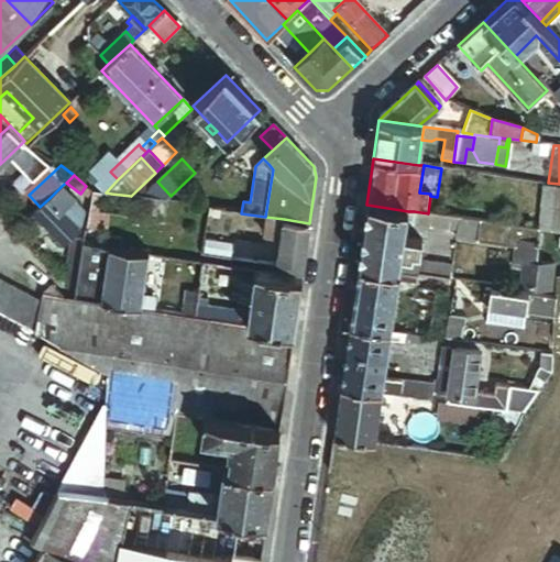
[(541,230),(559,231),(559,184),(548,183),(541,230)]
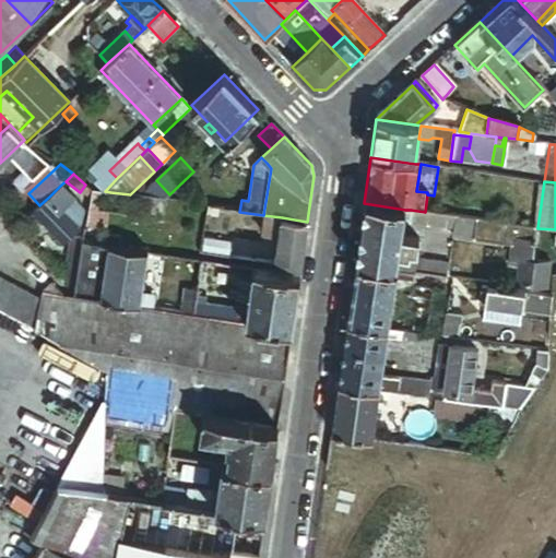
[(84,206),(62,183),(49,197),(77,226),(81,224),(84,206)]
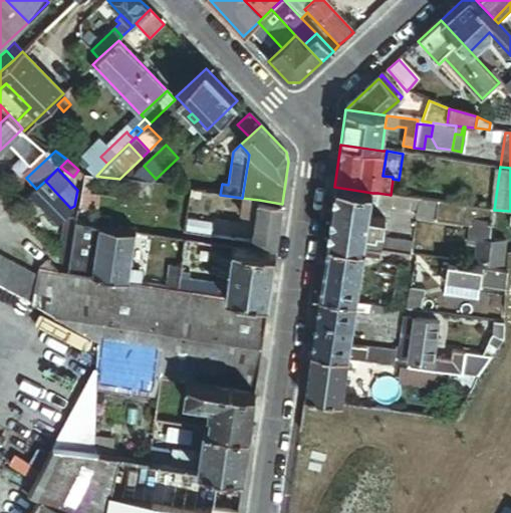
[(101,177),(96,176),(84,174),(75,224),(92,227),(97,197),(100,180),(101,177)]
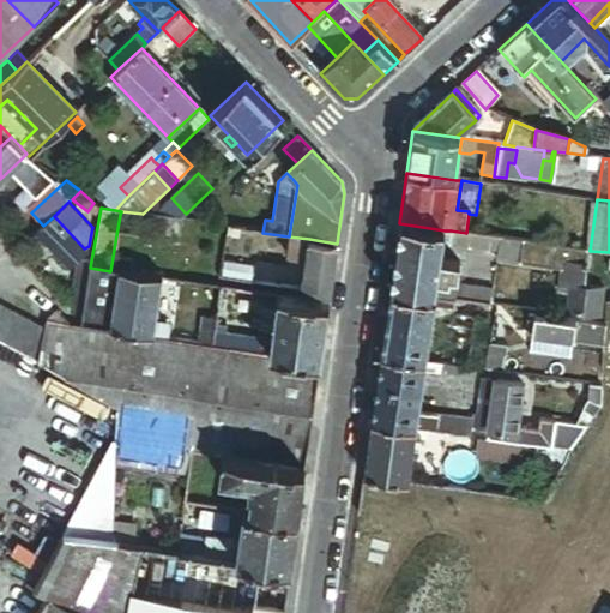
[(140,217),(120,215),(116,235),(126,236),(138,238),(140,217)]
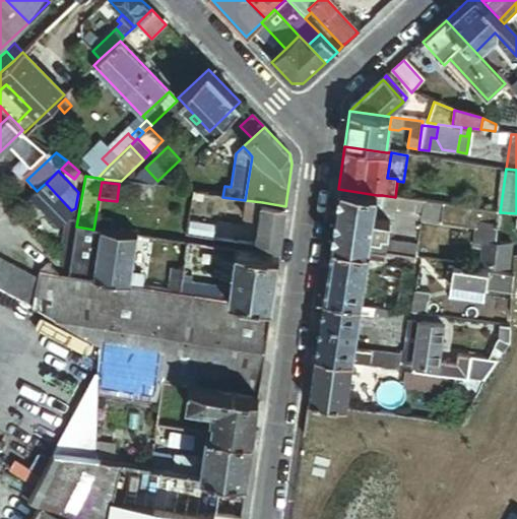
[(37,191),(30,197),(58,225),(72,211),(71,210),(46,183),(37,191)]
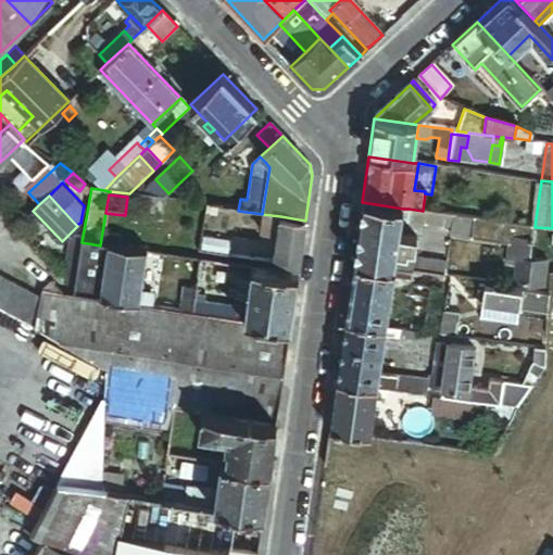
[(401,223),(403,209),(362,202),(353,263),(394,269),(396,261),(397,253),(405,254),(406,250),(415,251),(416,238),(399,236),(401,223)]
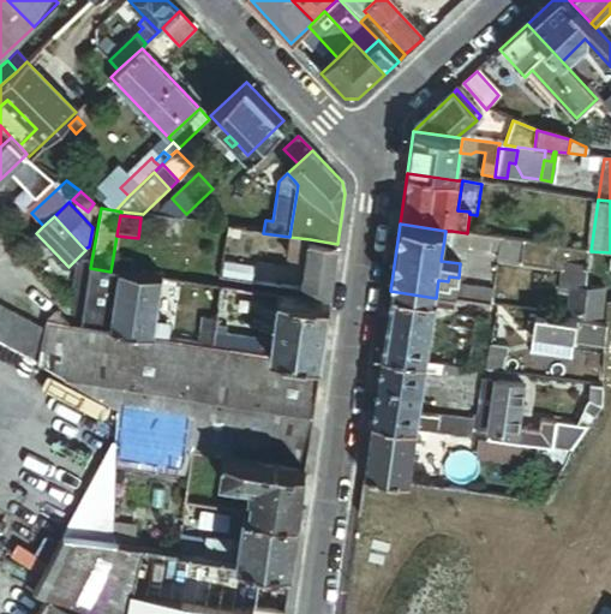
[(467,233),(451,231),(449,248),(443,246),(441,261),(460,263),(465,264),(467,249),(472,250),(474,234),(467,233)]
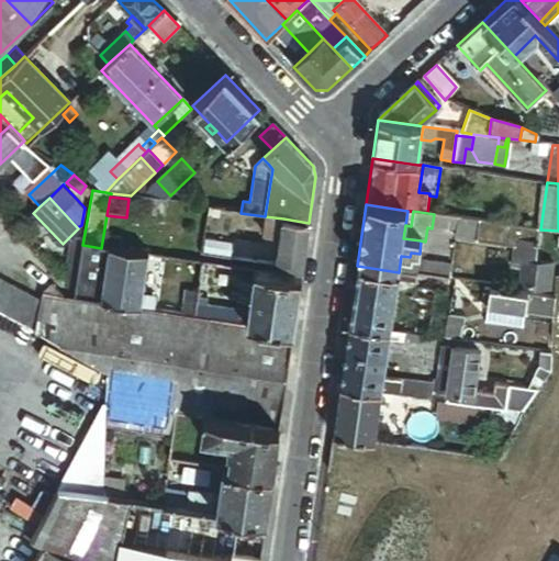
[(458,217),(434,214),(432,228),(457,232),(458,217)]
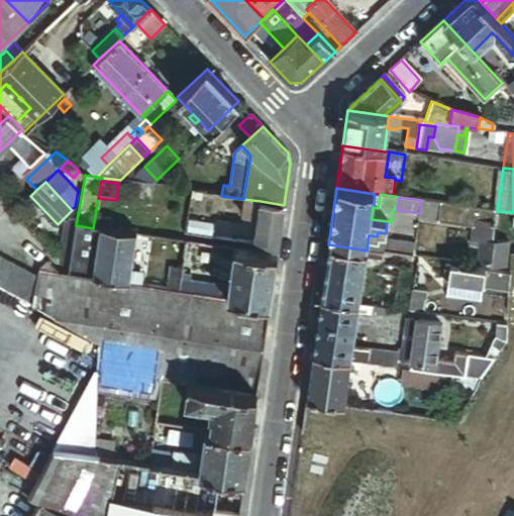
[(106,199),(98,198),(93,228),(101,229),(108,230),(111,218),(102,216),(106,199)]
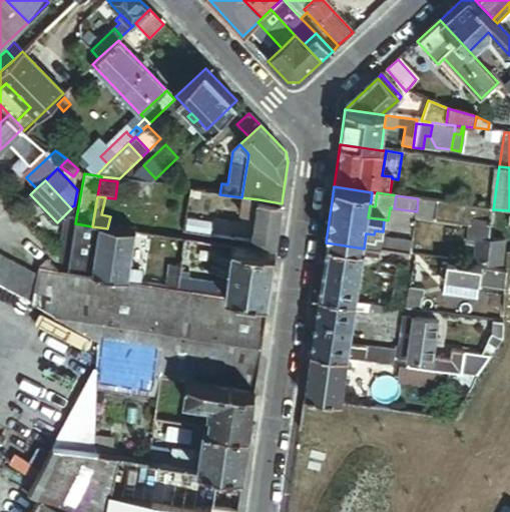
[(259,199),(241,197),(239,212),(257,215),(259,199)]
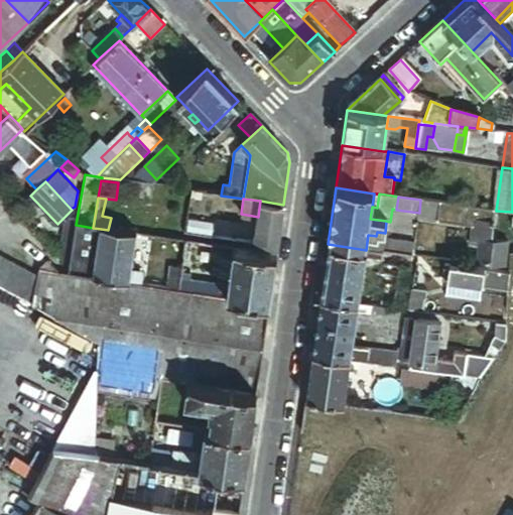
[(439,203),(420,200),(419,213),(418,220),(436,223),(439,203)]
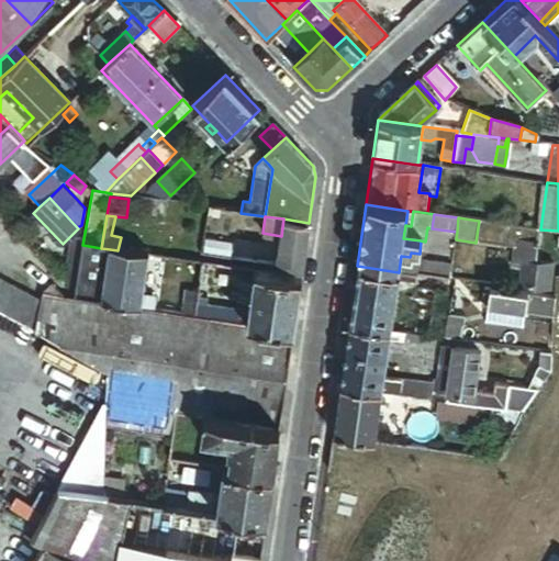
[(301,269),(309,223),(283,219),(281,236),(277,266),(301,269)]
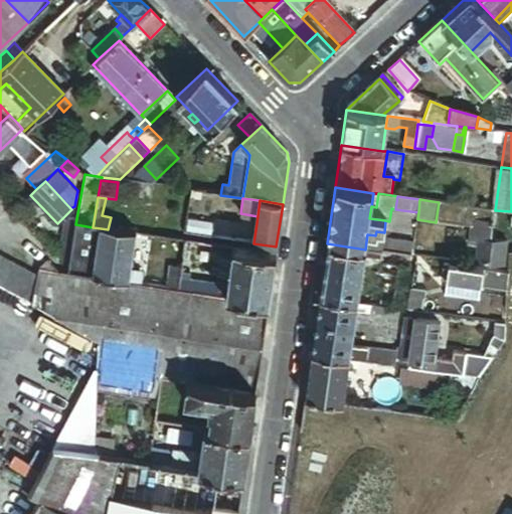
[(493,221),(495,210),(439,202),(436,222),(471,227),(470,241),(478,242),(479,238),(492,240),(495,222),(493,221)]
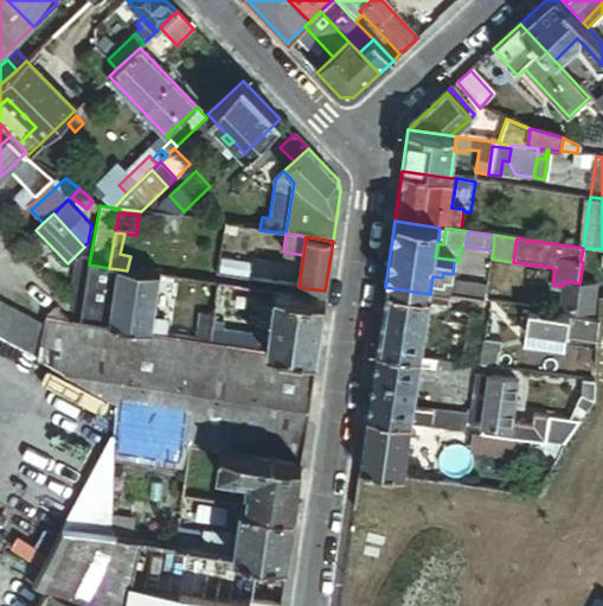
[(252,262),(220,257),(218,274),(250,279),(252,262)]
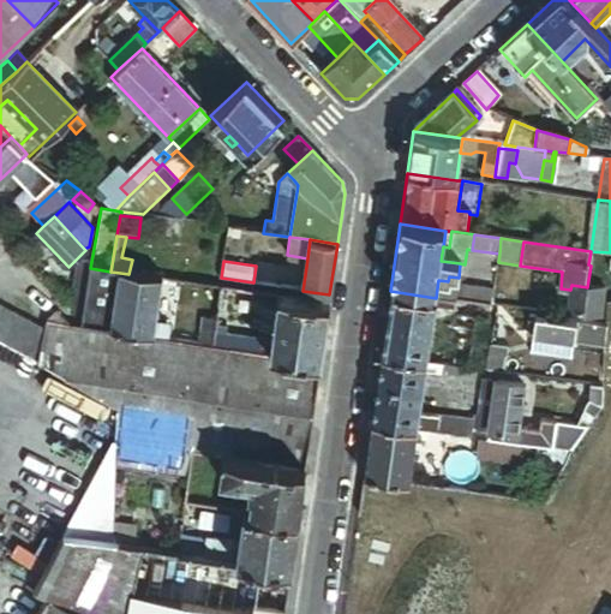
[(85,293),(90,268),(77,266),(72,291),(85,293)]
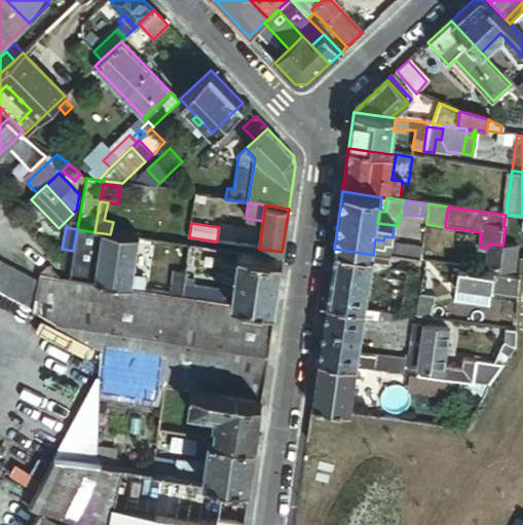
[(73,251),(70,273),(69,279),(94,284),(96,271),(81,269),(86,241),(101,244),(103,233),(95,232),(77,229),(73,251)]
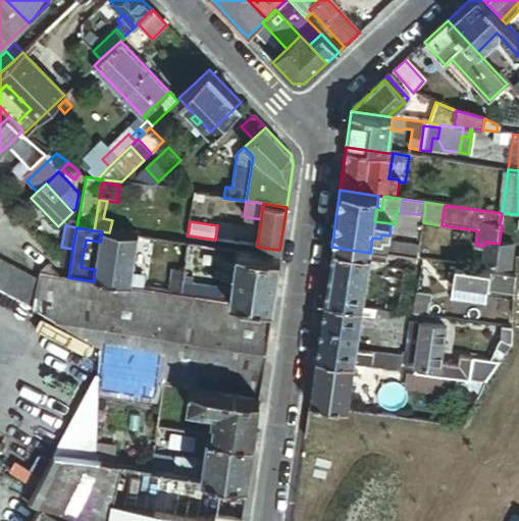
[(109,232),(102,231),(100,242),(95,269),(93,281),(130,287),(132,274),(138,237),(109,232)]
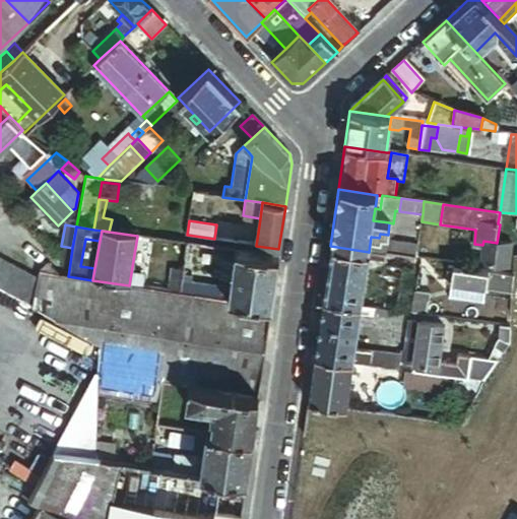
[(94,268),(100,241),(85,239),(80,266),(94,268)]
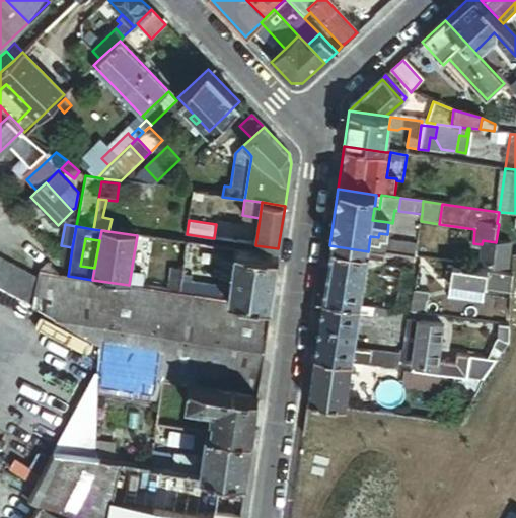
[(512,244),(496,242),(483,240),(482,244),(481,250),(478,264),(508,268),(512,244)]
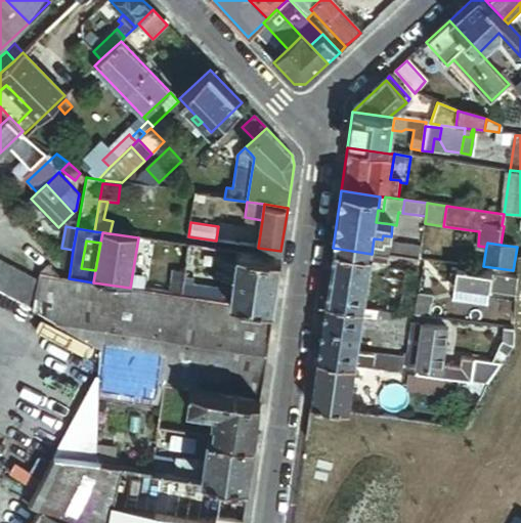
[(373,246),(372,254),(373,254),(387,256),(388,248),(373,246)]
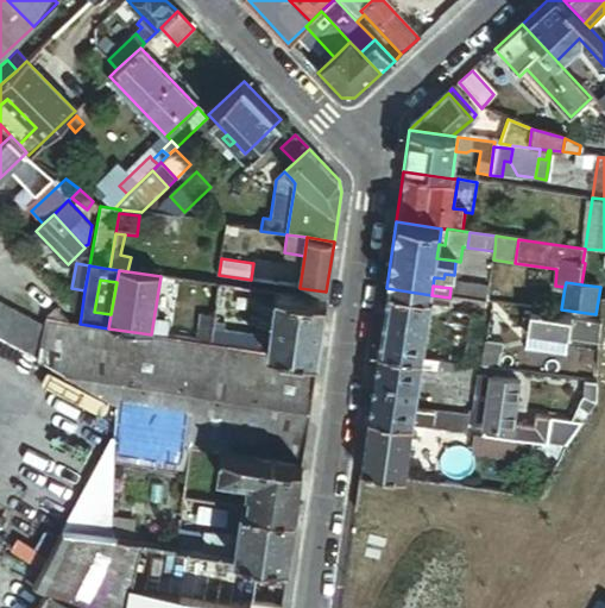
[(451,288),(449,298),(452,298),(486,302),(487,292),(454,287),(451,288)]
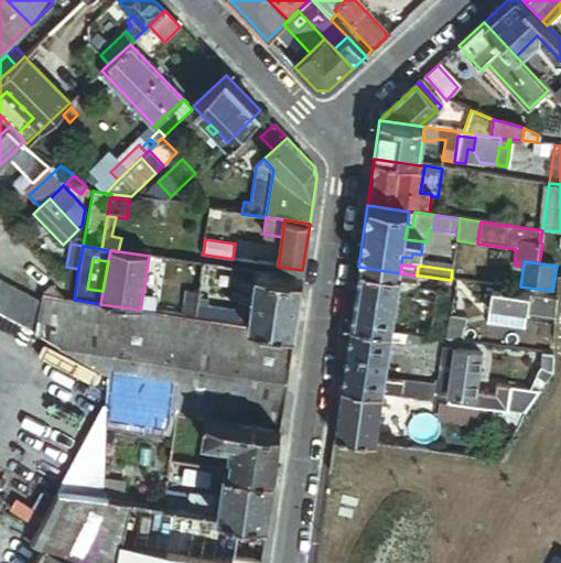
[(66,267),(64,282),(75,293),(78,269),(66,267)]
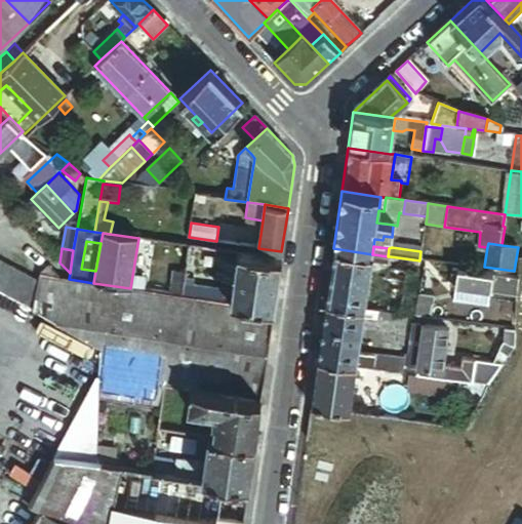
[(373,254),(372,254),(333,248),(326,305),(365,310),(372,260),(373,254)]
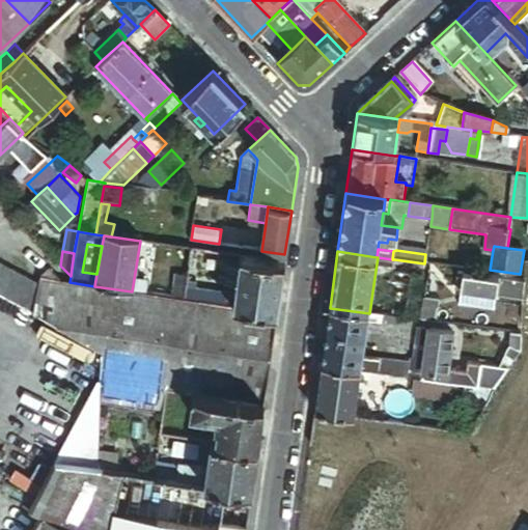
[(283,261),(241,256),(232,306),(276,313),(283,261)]
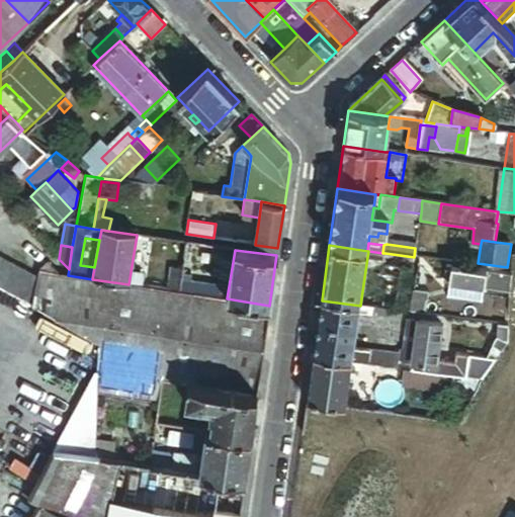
[(383,259),(384,253),(382,253),(368,251),(367,257),(383,259)]
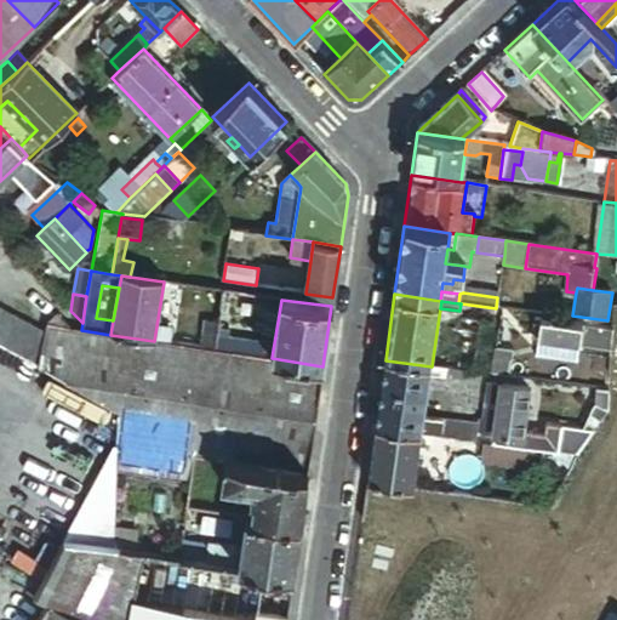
[(46,325),(69,329),(49,307),(46,325)]
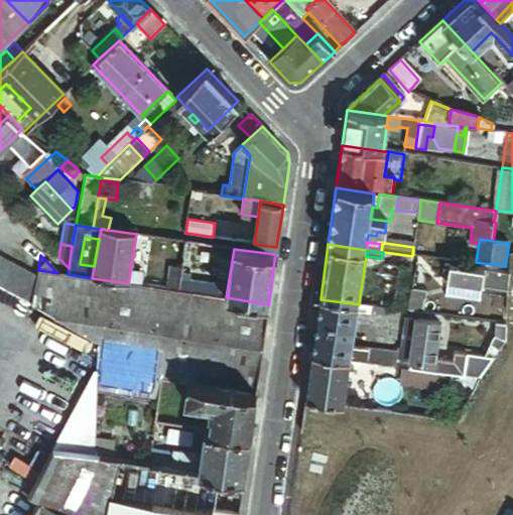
[(0,287),(33,304),(36,282),(0,263),(0,287)]
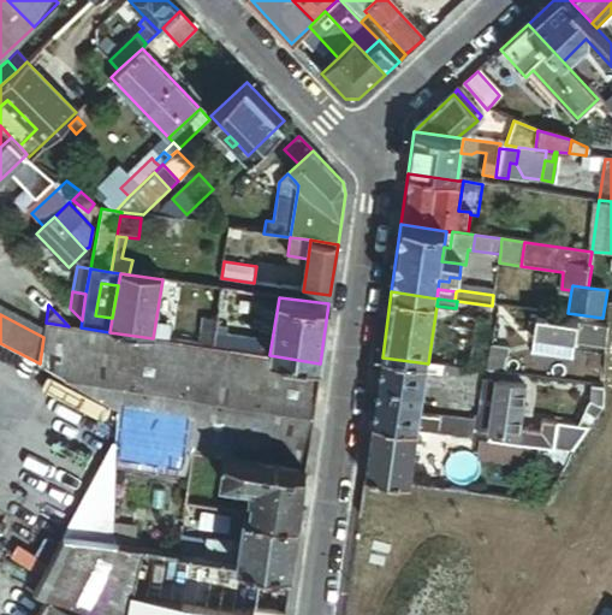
[(575,344),(578,323),(538,317),(534,338),(542,339),(574,344),(575,344)]
